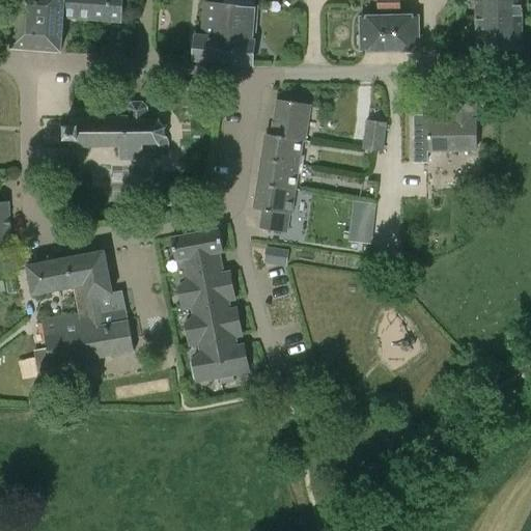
[(60,51),(63,18),(62,0),(15,0),(11,48),(60,51)]
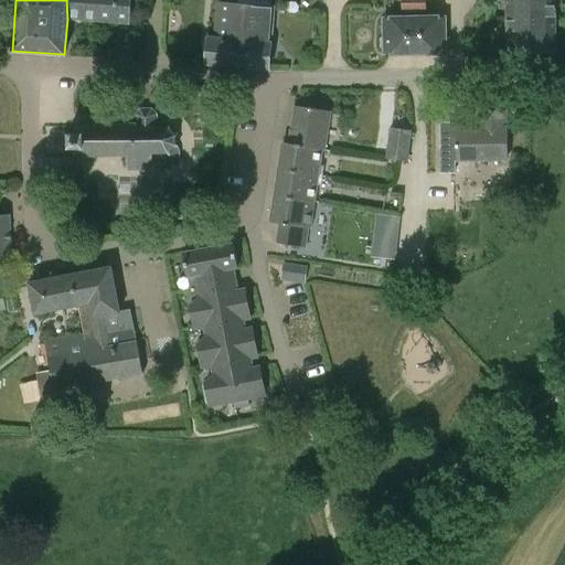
[(66,0),(67,19),(129,23),(130,0),(66,0)]
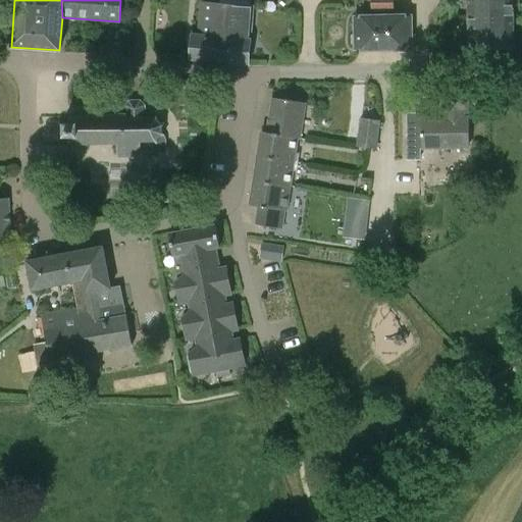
[(355,48),(383,48),(382,18),(381,0),(369,0),(370,12),(376,12),(376,18),(354,19),(355,34),(352,36),(352,44),(355,46),(355,48)]
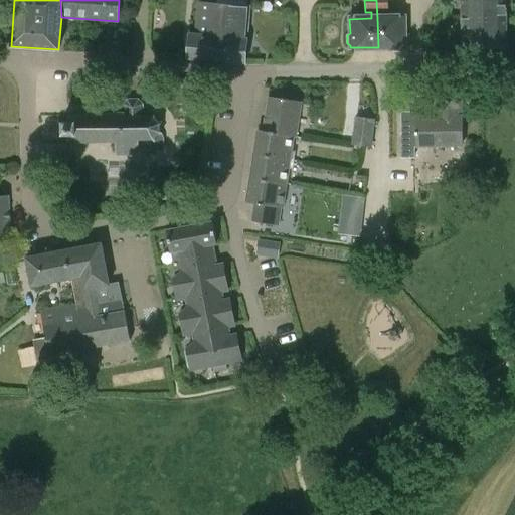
[(376,0),(377,18),(378,47),(405,46),(405,44),(408,42),(408,34),(405,32),(405,18),(383,18),(383,11),(389,11),(388,0),(376,0)]
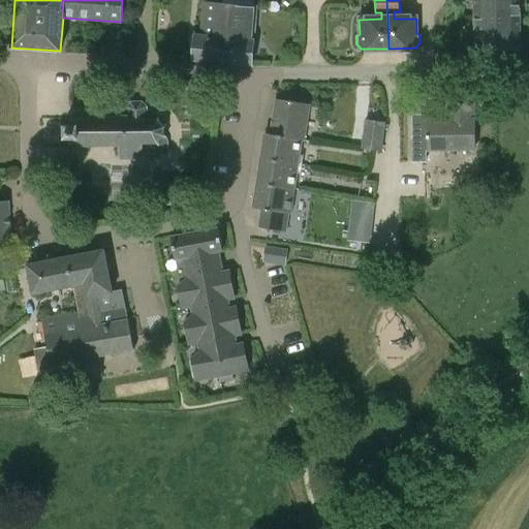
[(473,0),(474,49),(519,48),(518,0),(473,0)]
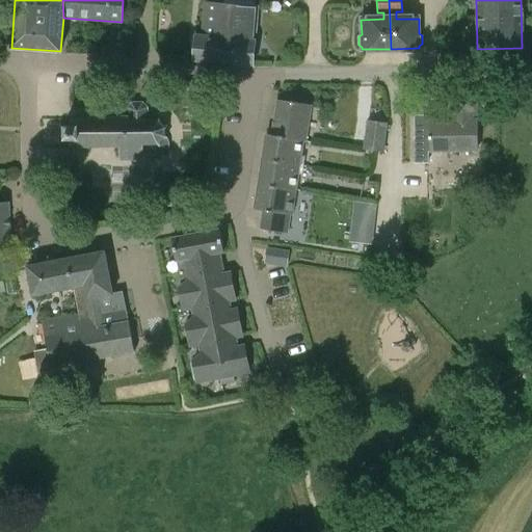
[(227,5),(204,3),(201,40),(195,38),(193,60),(222,62),(227,5)]
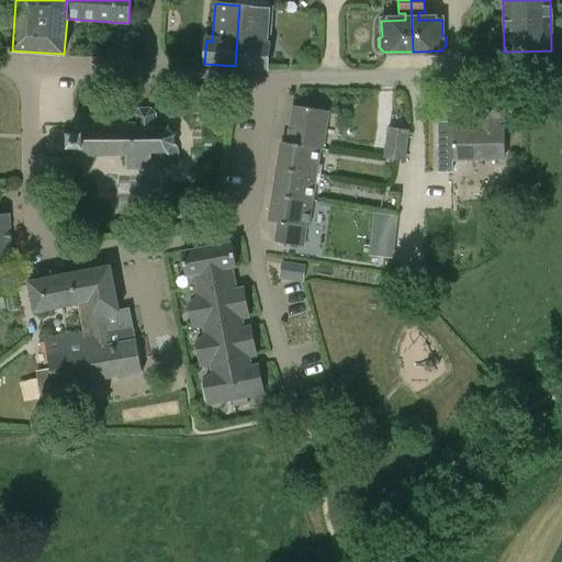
[(235,66),(267,69),(271,8),(239,6),(235,66)]
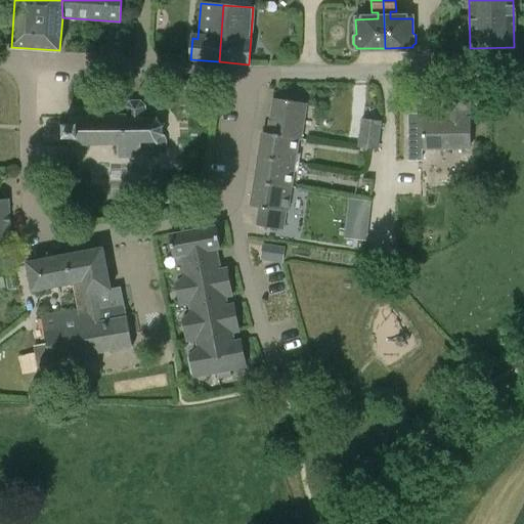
[(273,98),(269,130),(301,134),(306,103),(273,98)]
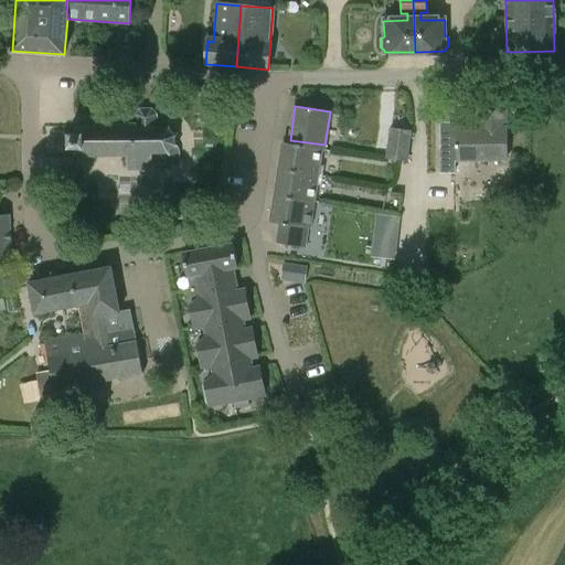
[(179,150),(178,146),(174,144),(174,135),(178,134),(177,131),(173,134),(170,126),(170,125),(168,124),(167,127),(157,127),(157,114),(151,108),(139,109),(135,115),(135,125),(74,126),(74,134),(67,134),(68,149),(74,149),(74,156),(127,156),(127,168),(152,168),(152,164),(179,163),(179,150)]
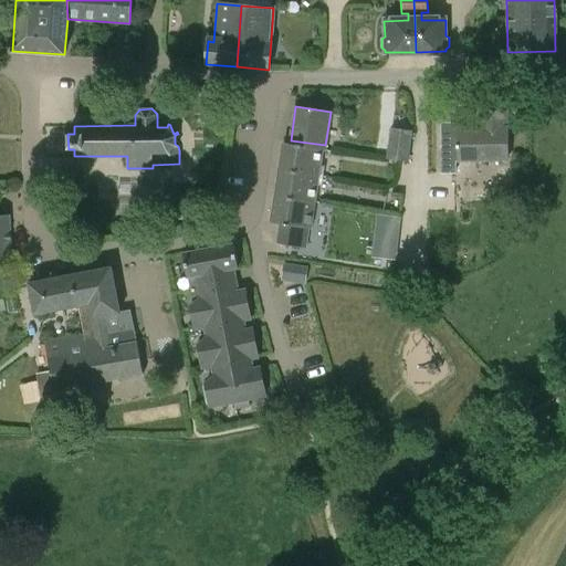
[(486,113),(486,128),(479,128),(478,122),(458,122),(459,146),(441,146),(441,150),(429,150),(430,175),(457,175),(456,163),(507,160),(506,112),(486,113)]
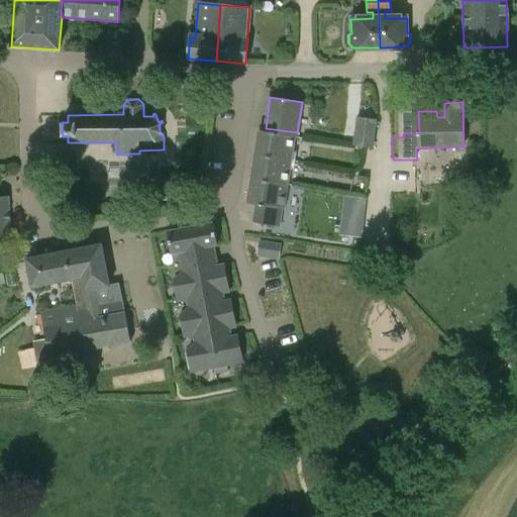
[(357,117),(353,145),(372,147),(376,119),(357,117)]
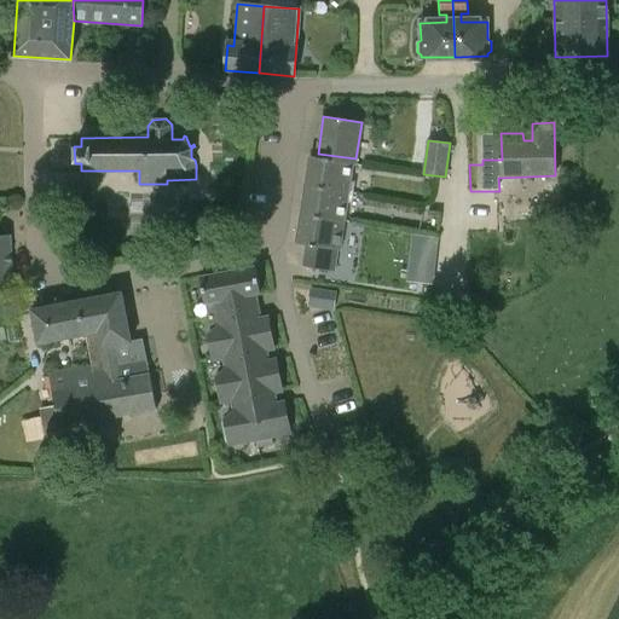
[(317,157),(310,156),(305,189),(350,196),(356,158),(318,154),(317,157)]
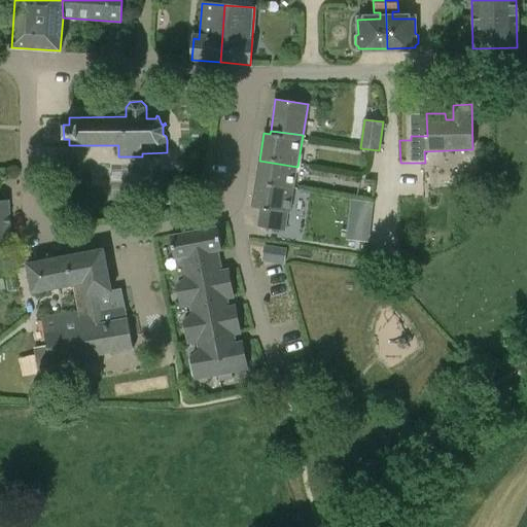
[(297,167),(259,161),(255,192),(293,199),(297,167)]
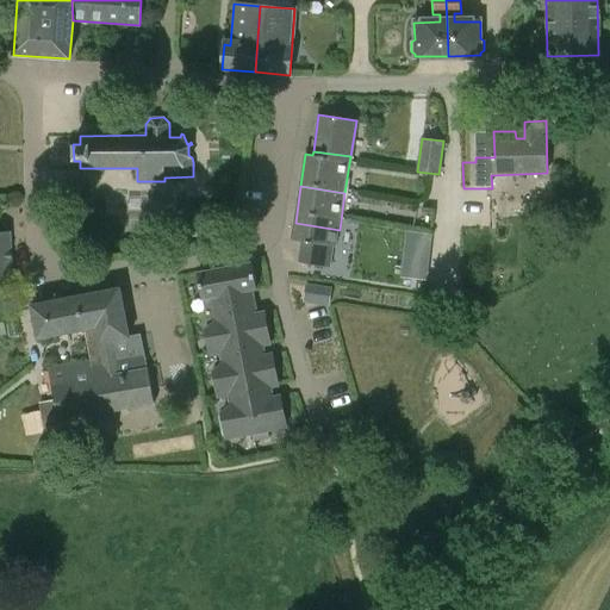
[(340,230),(296,223),(293,240),(302,241),(299,262),(334,267),(340,230)]
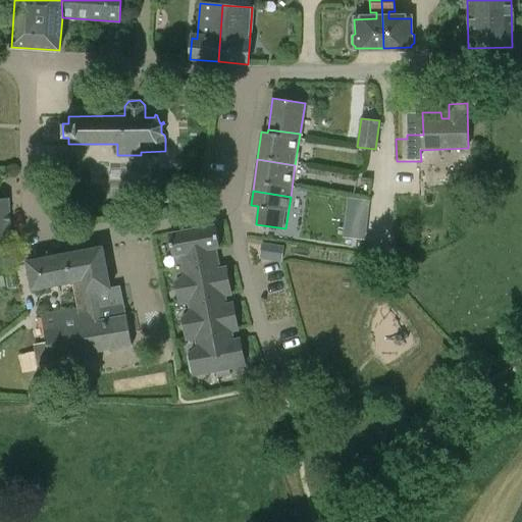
[(8,236),(6,199),(0,198),(0,238),(8,239),(8,236)]
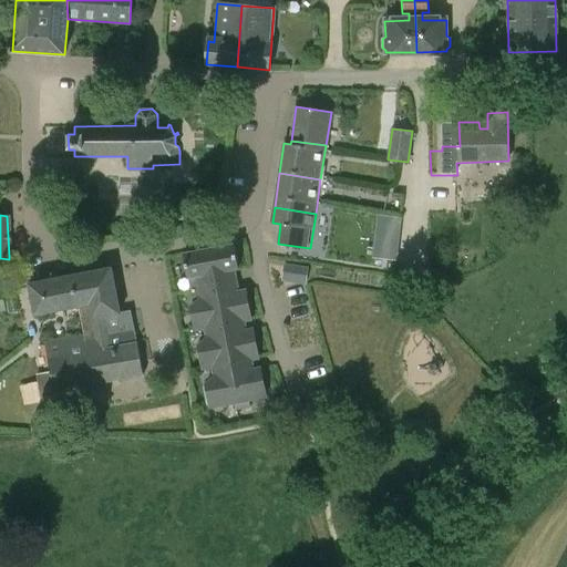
[(235,284),(233,269),(238,268),(234,244),(184,254),(188,278),(196,277),(198,290),(235,284)]
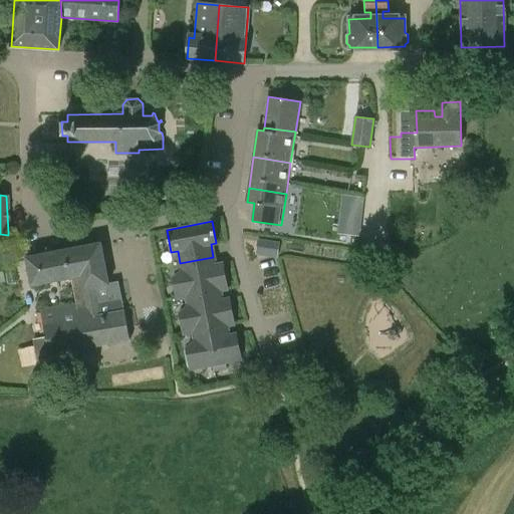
[(256,255),(269,257),(275,257),(277,258),(277,256),(279,243),(258,240),(256,255)]
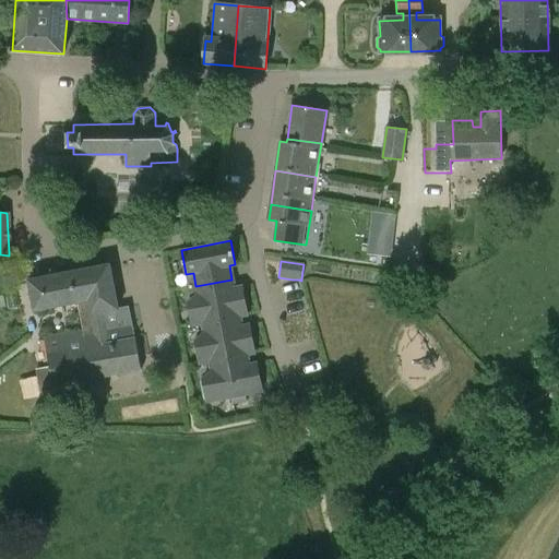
[(110,264),(27,280),(34,312),(76,304),(82,332),(44,339),(52,388),(141,371),(129,307),(118,309),(110,264)]
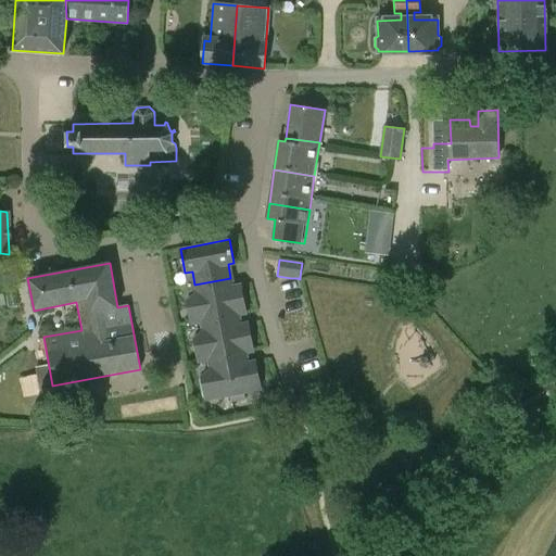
[(230,278),(194,285),(198,299),(188,301),(190,312),(243,301),(241,285),(232,287),(230,278)]
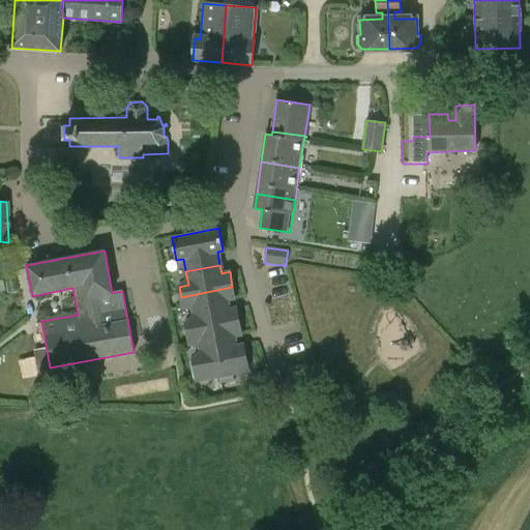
[(232,287),(181,297),(183,307),(193,305),(196,321),(186,323),(188,333),(239,323),(236,307),(229,310),(227,299),(234,297),(232,287)]
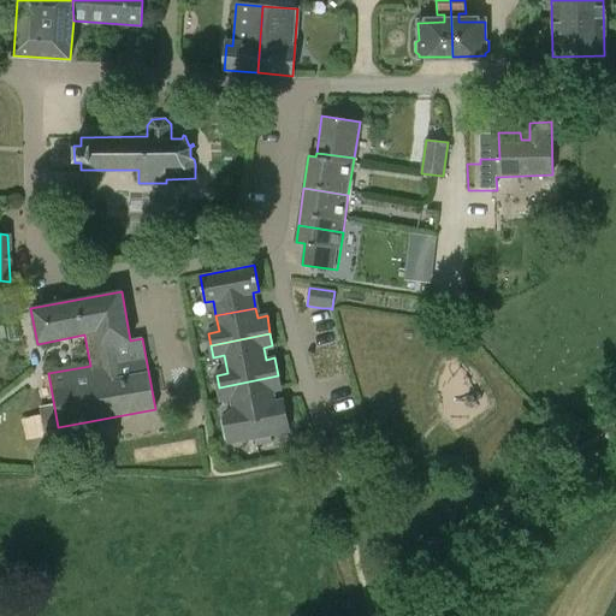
[(278,375),(219,388),(221,400),(232,397),(235,415),(274,407),(273,402),(272,390),(280,388),(278,375)]
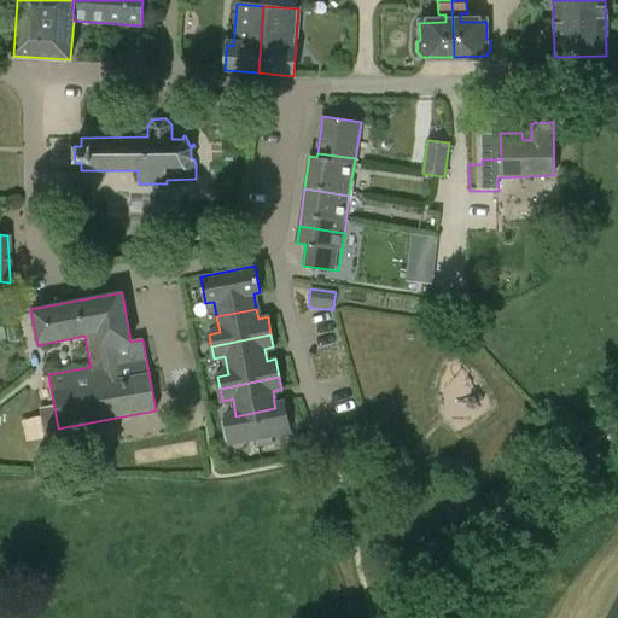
[(275,408),(235,417),(226,419),(231,443),(256,438),(272,435),(290,431),(284,401),(274,403),(275,408)]
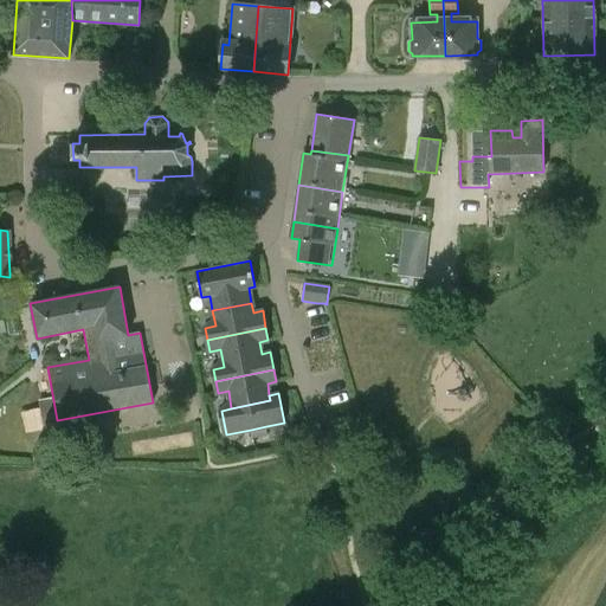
[(268,436),(266,426),(251,430),(252,439),(268,436)]
